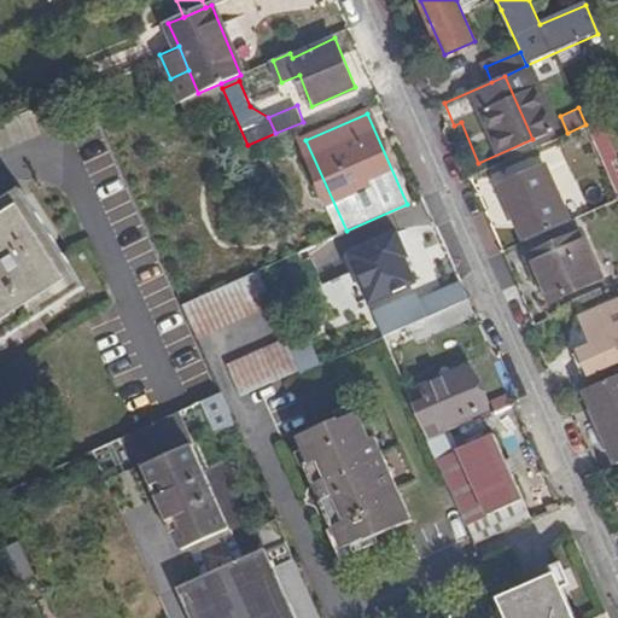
[(454,126),(474,174),(536,147),(532,139),(478,163),(461,122),(454,126)]
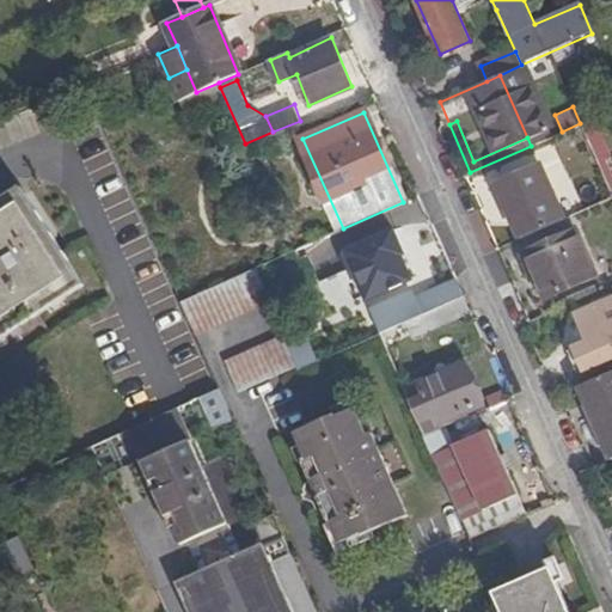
[(611,160),(597,126),(585,130),(599,166),(609,163),(611,160)]
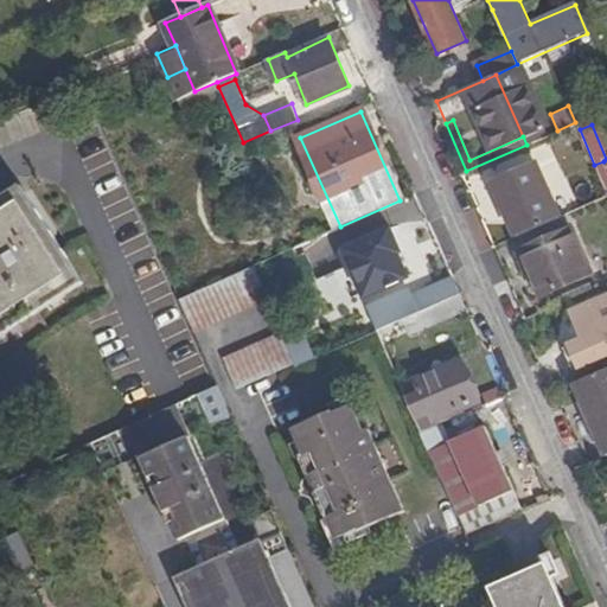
[(606,168),(604,161),(594,165),(606,193),(606,168)]
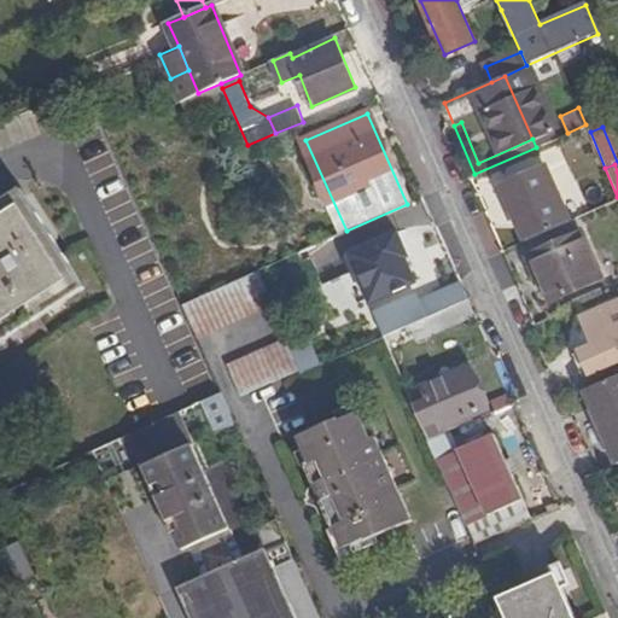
[(500,186),(523,243),(567,222),(544,167),(500,186)]
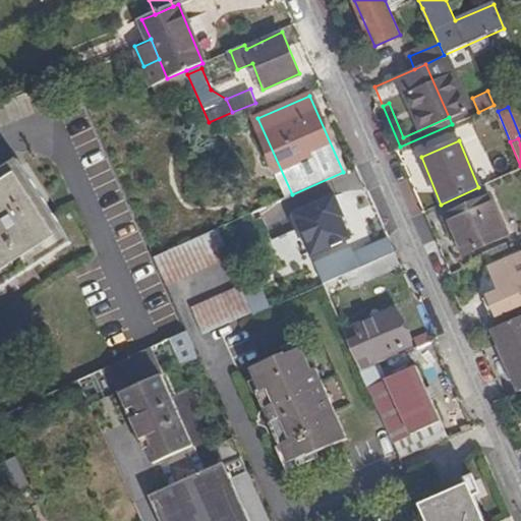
[(0,278),(64,238),(17,166),(0,177),(0,278)]
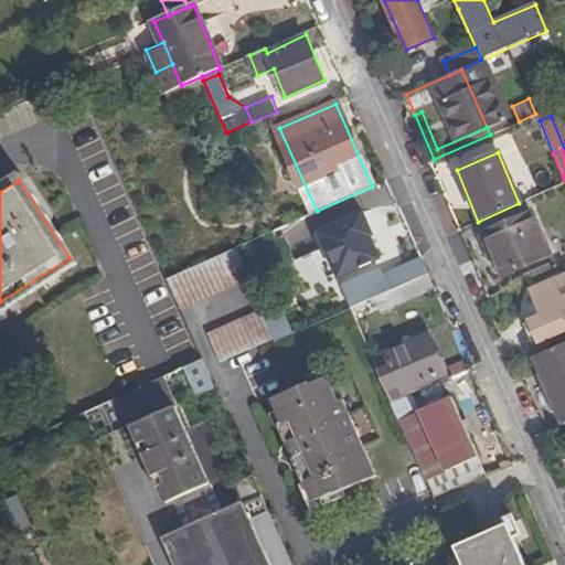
[(381,255),(358,202),(324,215),(348,268),(381,255)]
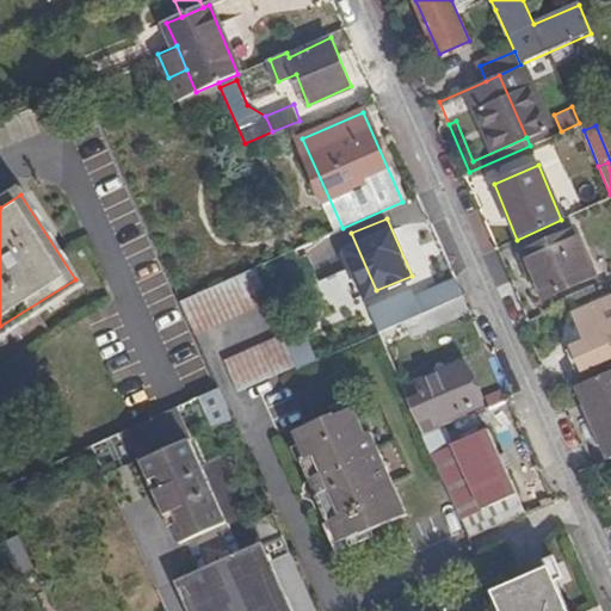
[(571,234),(520,255),(539,301),(588,278),(571,234)]
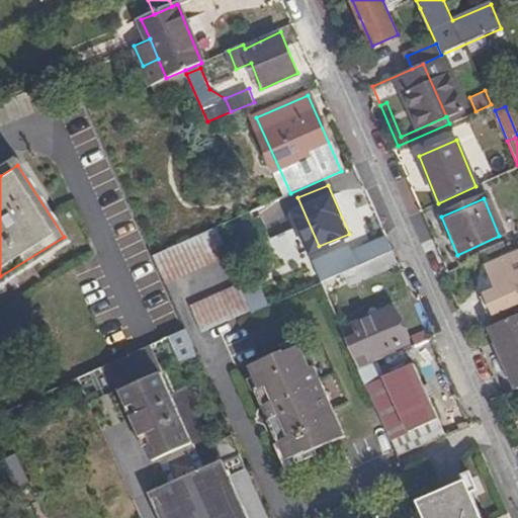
[(166,283),(228,257),(214,227),(154,255),(166,283)]
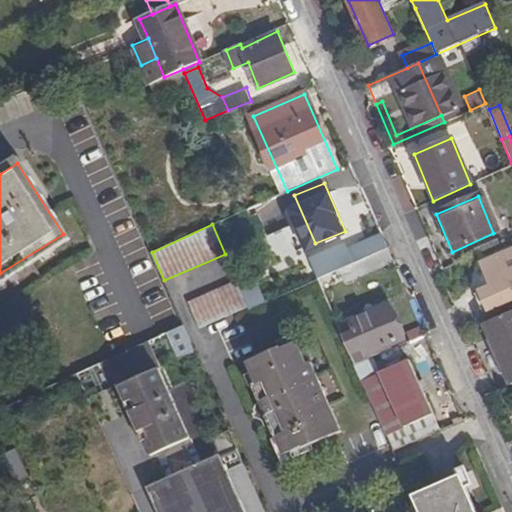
[(308,257),(318,280),(346,268),(369,257),(363,243),(359,233),(308,257)]
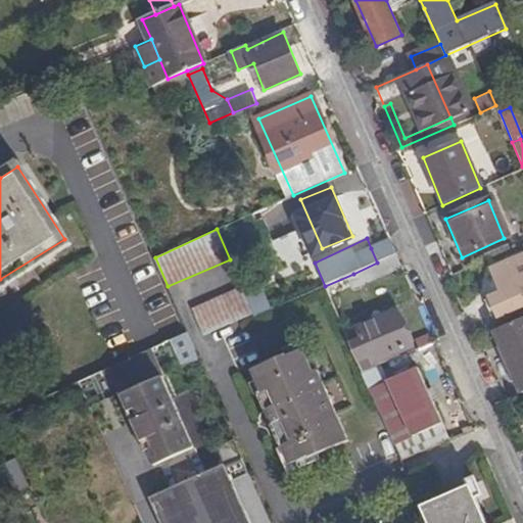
[(395,238),(371,248),(377,263),(401,251),(395,238)]
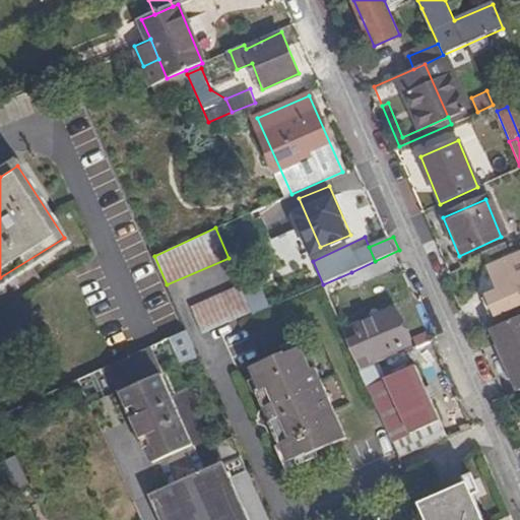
[(404,262),(399,250),(375,261),(351,272),(355,283),(404,262)]
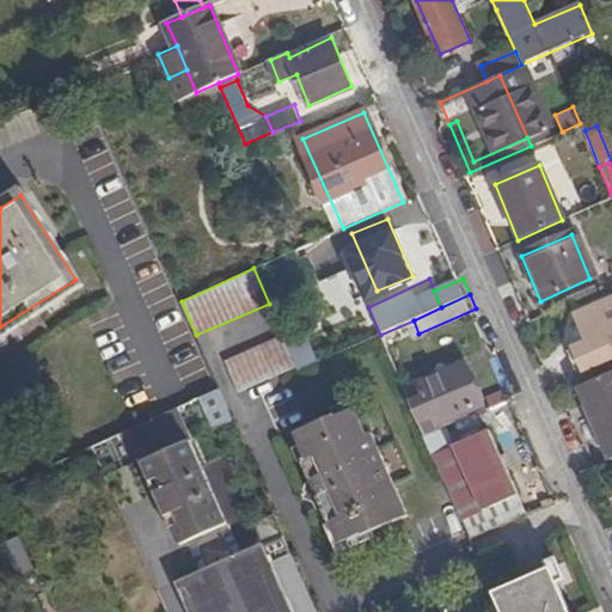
[(611,299),(583,312),(594,338),(574,348),(582,369),(611,356),(611,299)]
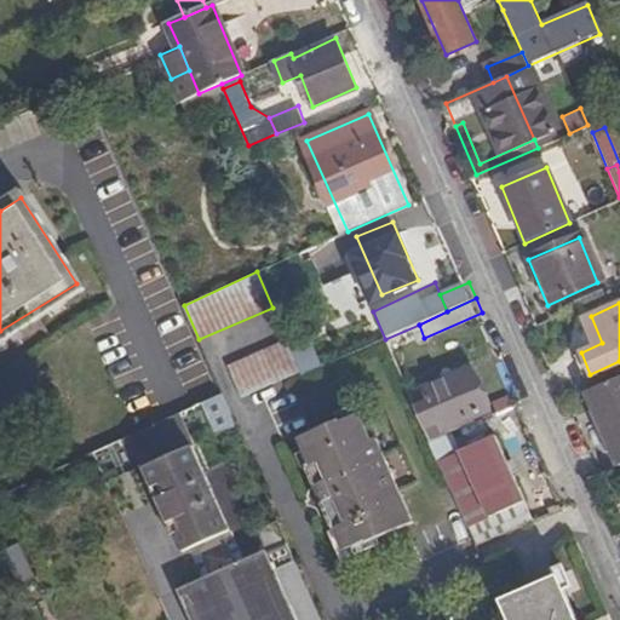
[(242,397),(300,372),(296,360),(286,340),(229,366),(242,397)]
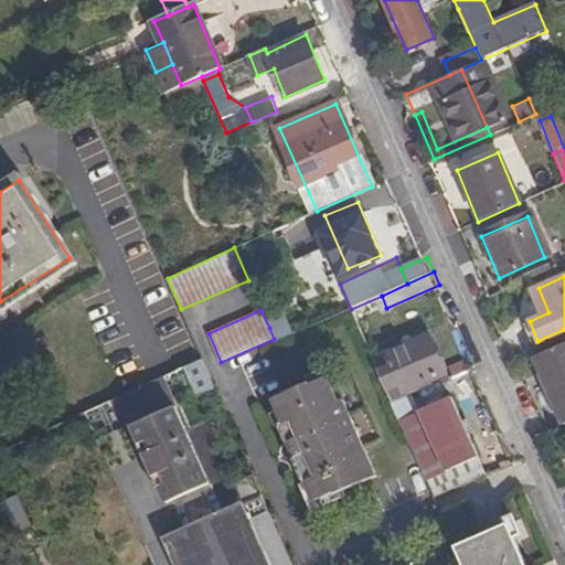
[(287,320),(269,328),(274,339),(275,341),(291,333),(287,320)]
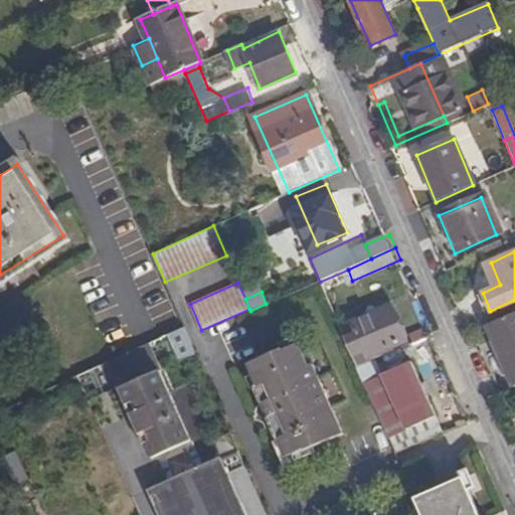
[(392,302),(350,320),(351,323),(375,313),(385,316),(396,311),(392,302)]
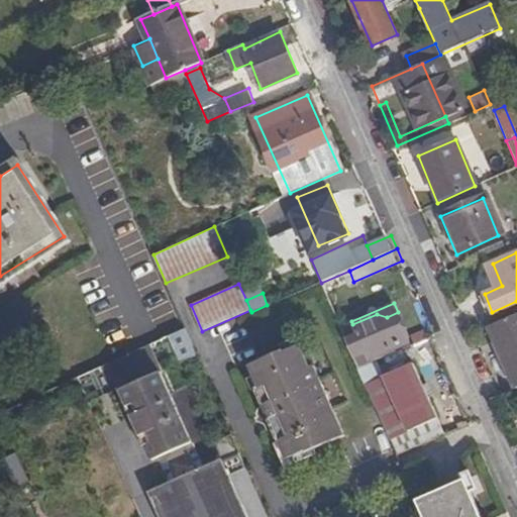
[(387,317),(377,314),(380,320),(392,348),(410,340),(398,312),(387,317)]
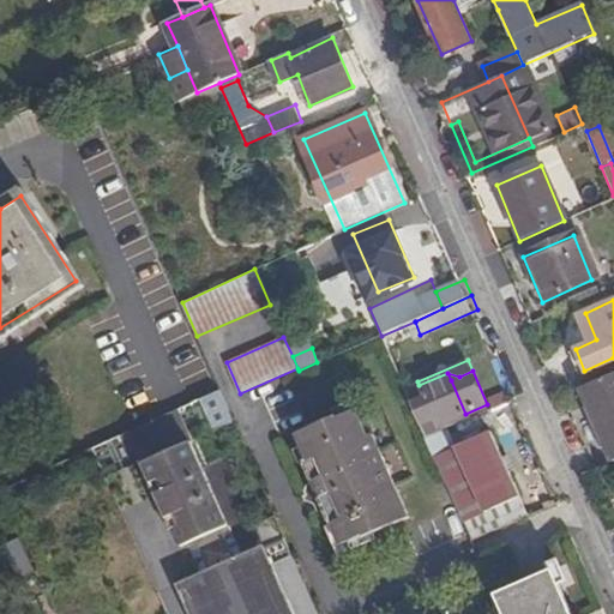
[(613,372),(581,387),(611,463),(613,461),(613,372)]
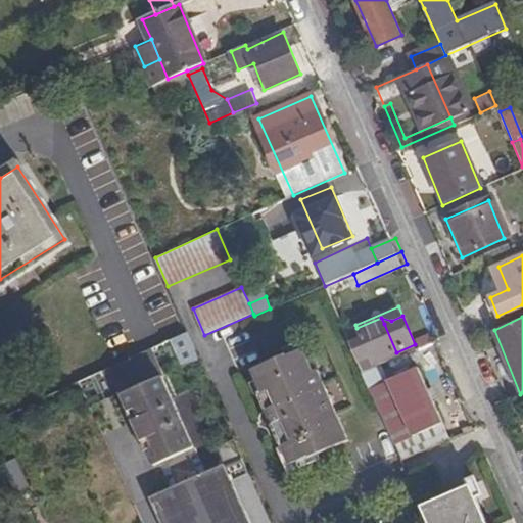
[(357,328),(345,332),(364,372),(371,369),(365,357),(370,355),(373,362),(396,352),(384,324),(381,318),(357,328)]
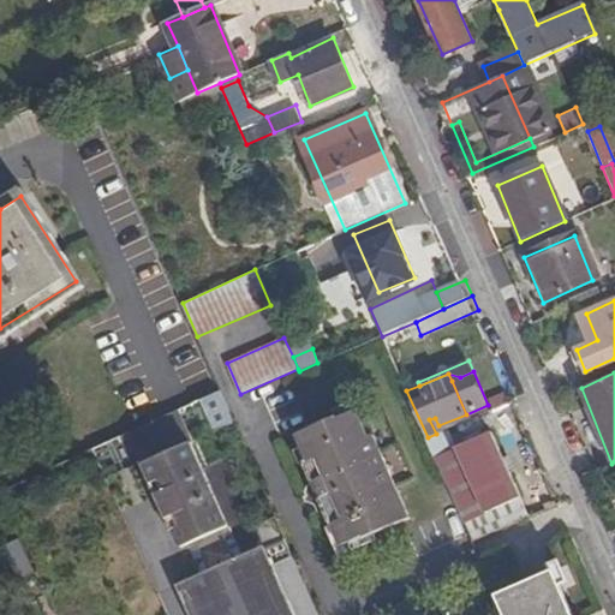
[(208,398),(219,428),(236,422),(225,392),(208,398)]
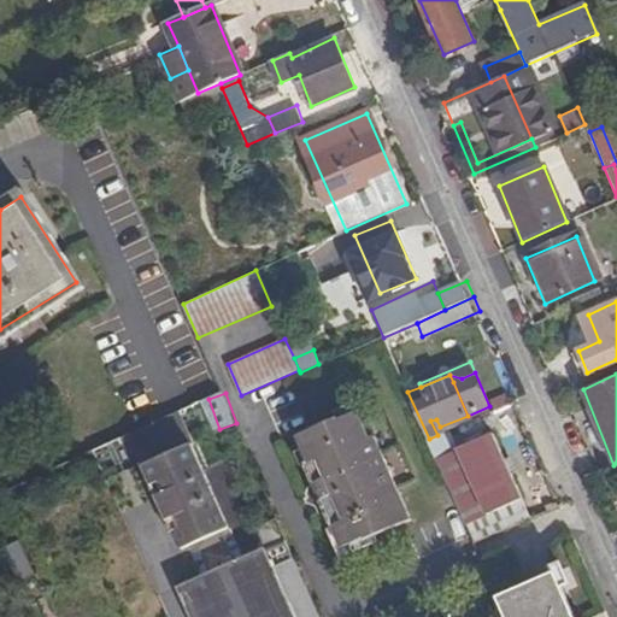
[(338,419),(324,427),(360,510),(399,493),(376,436),(370,439),(359,412),(339,421),(338,419)]
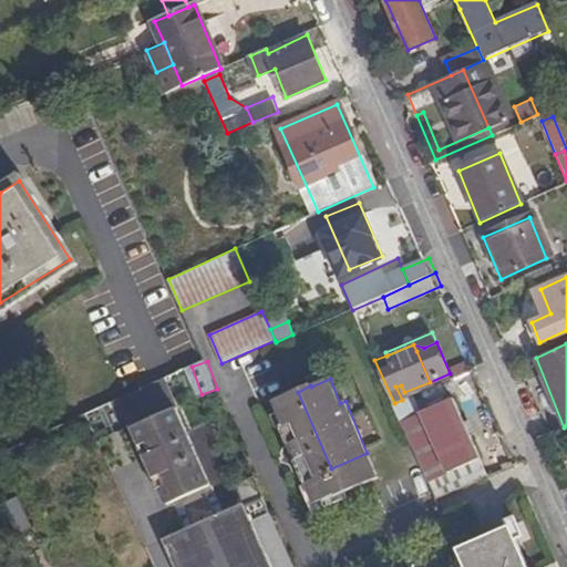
[(378,481),(367,453),(331,468),(298,392),(275,402),(285,423),(280,425),(288,444),(282,449),(279,457),(281,463),(288,464),(294,474),(300,472),(315,505),(337,495),(338,497),(378,481)]
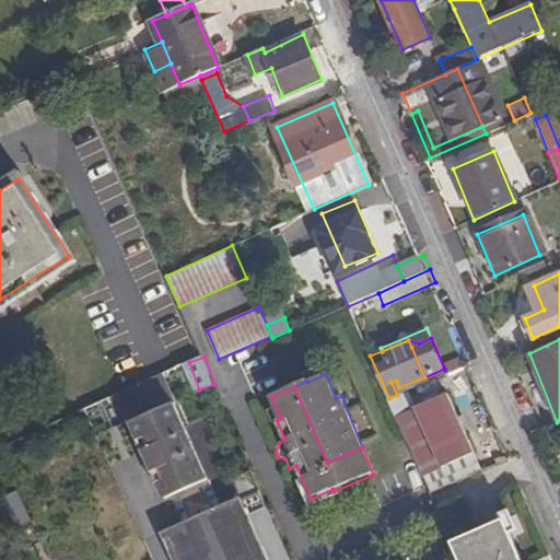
[(485,469),(477,452),(443,466),(417,406),(410,389),(397,395),(389,398),(403,430),(431,493),(485,469)]
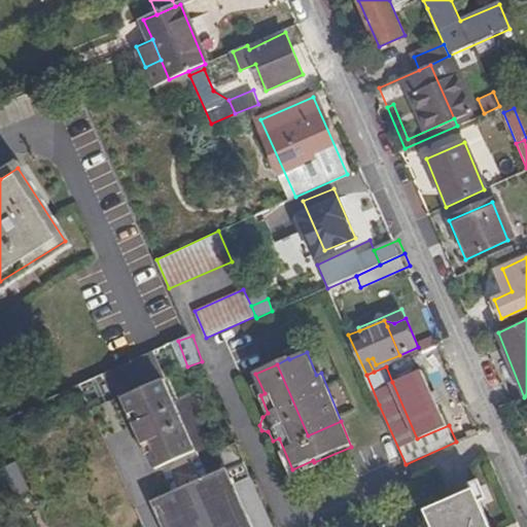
[(423,370),(392,382),(417,438),(449,425),(423,370)]
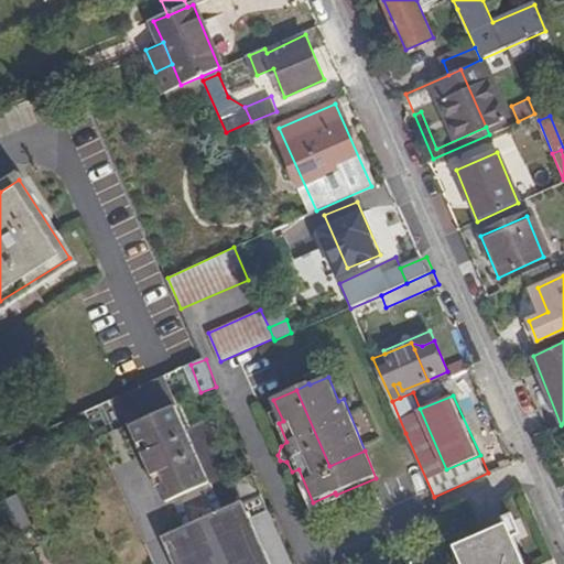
[(174,407),(140,421),(152,448),(144,453),(154,474),(161,472),(172,498),(207,481),(174,407)]
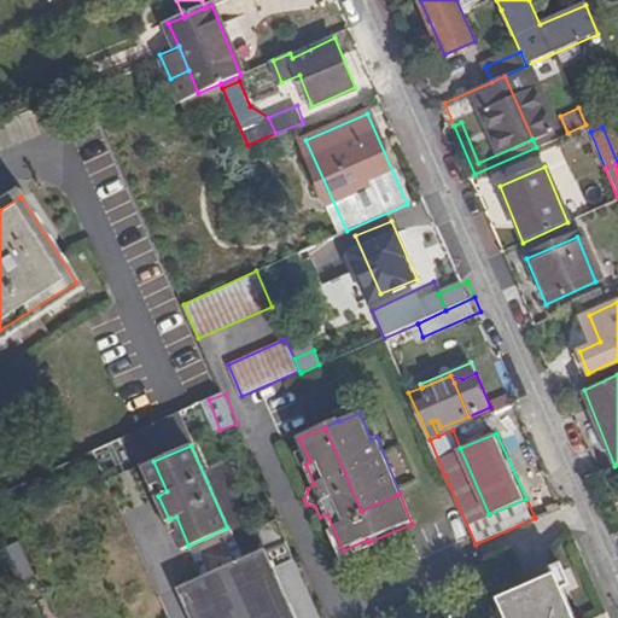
[(144,465),(158,496),(167,491),(153,461),(144,465)]
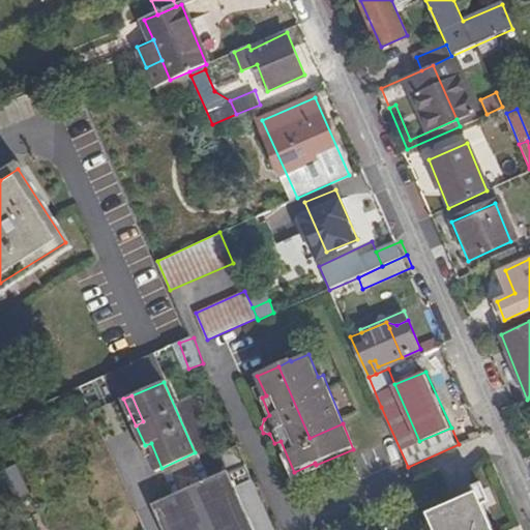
[(155,470),(162,468),(151,443),(145,445),(155,470)]
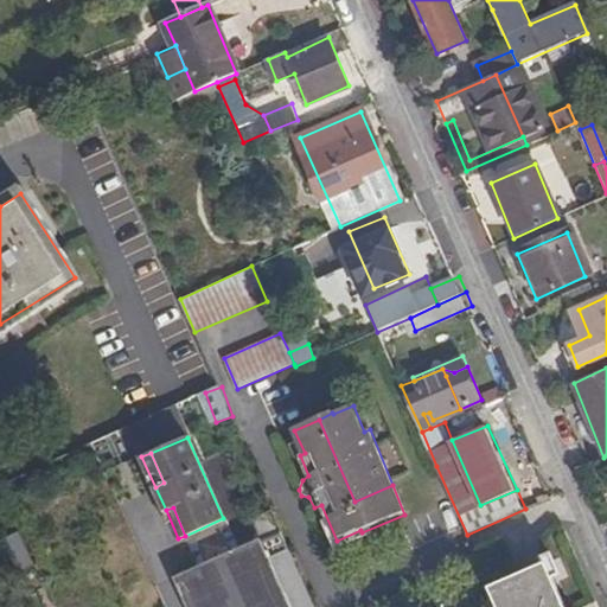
[(254,518),(263,537),(282,529),(274,510),(254,518)]
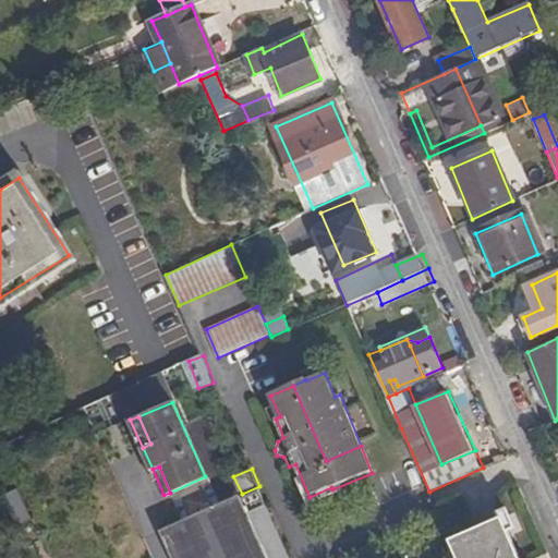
[(170,493),(182,521),(218,505),(205,476),(170,493)]
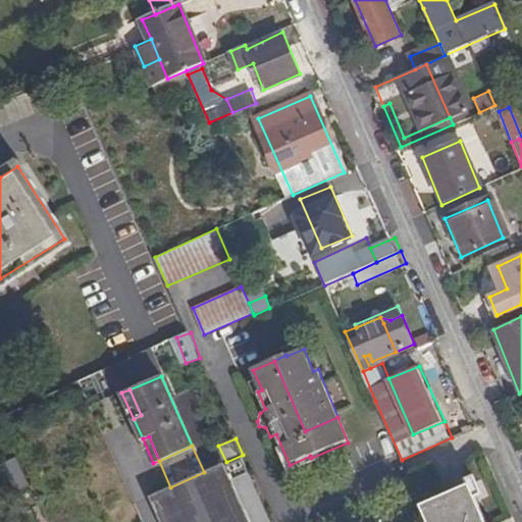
[(248,521),(271,521),(243,455),(226,462),(222,464),(248,521)]
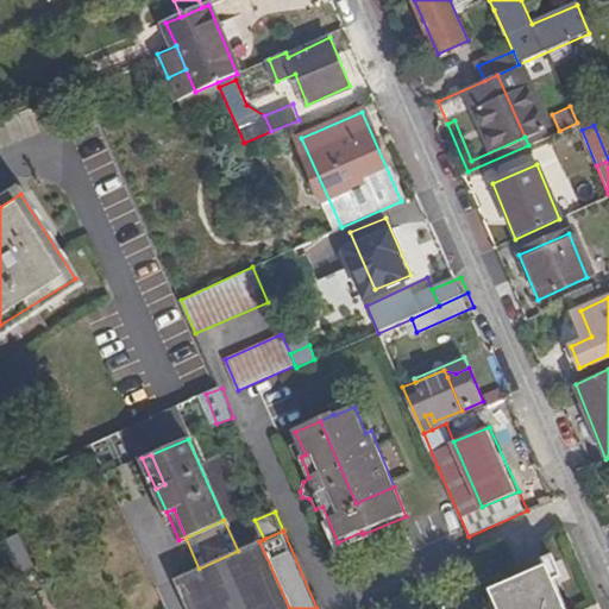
[(289,608),(259,541),(238,551),(199,569),(175,581),(187,608),(289,608)]
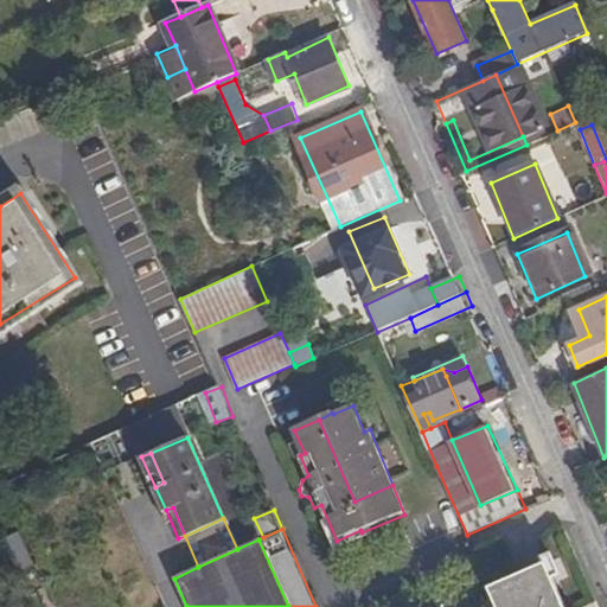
[(567,606),(547,562),(490,586),(498,606),(567,606)]
